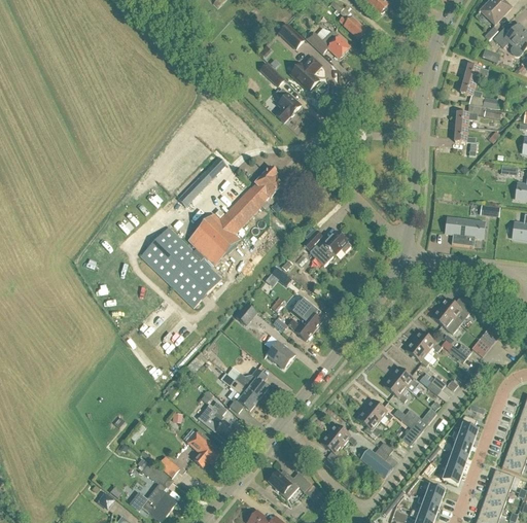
[(161,7),(152,0),(144,0),(145,1),(144,3),(154,13),(161,7)]
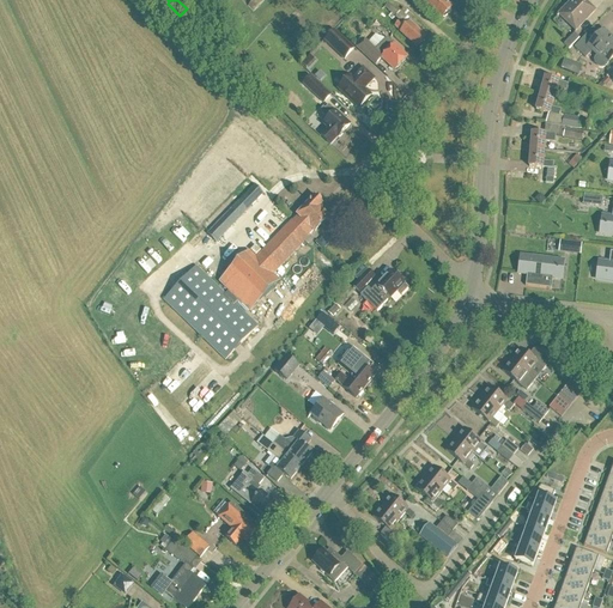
[(425,34),(408,19),(413,14),(402,5),(400,7),(393,0),(388,0),(384,4),(392,11),(388,14),(392,18),(394,16),(399,19),(394,24),(417,44),(425,34)]
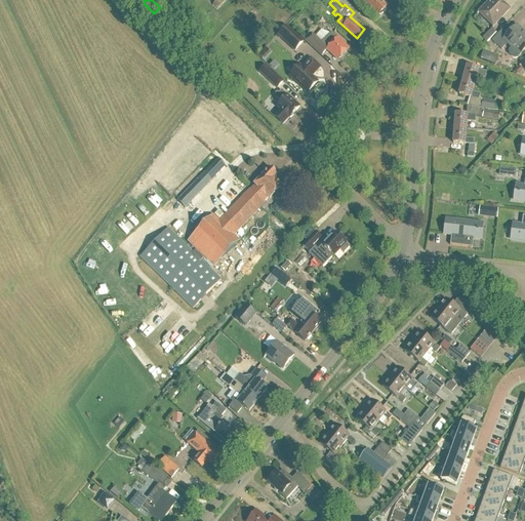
[(366,0),(365,1),(377,13),(379,12),(380,12),(384,9),(384,7),(387,4),(382,0),(366,0)]
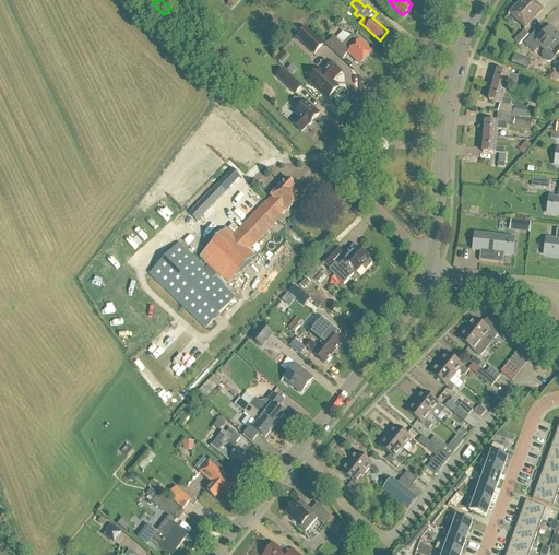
[(524,25),(542,7),(534,0),(519,0),(509,11),(524,25)]
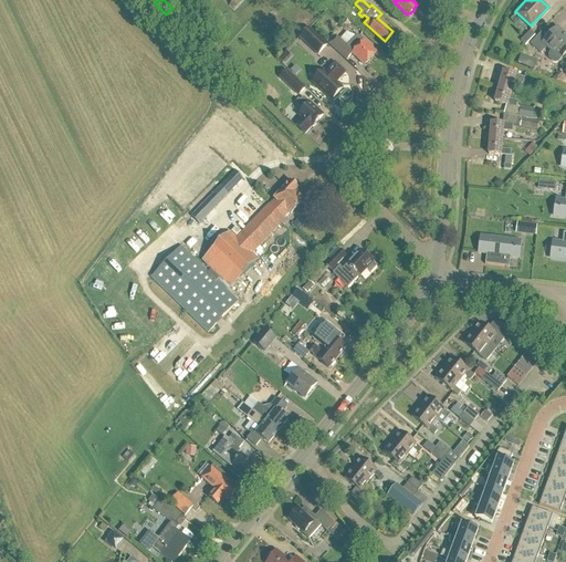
[(300,34),(318,53),(328,42),(308,24),(300,34)]
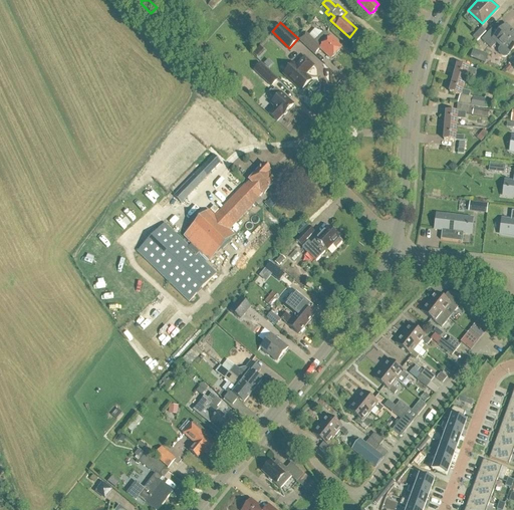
[(513,45),(513,30),(505,22),(495,33),(489,28),(481,37),(490,46),(496,40),(500,44),(498,46),(497,49),(498,51),(501,54),(503,54),(506,54),(508,52),(513,45)]
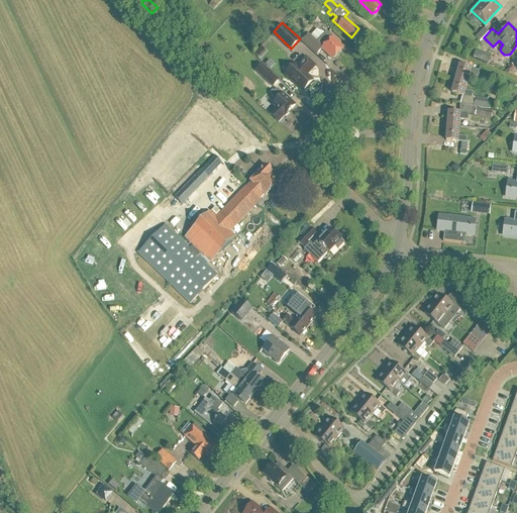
[(476,34),(480,38),(489,29),(485,25),(476,34)]
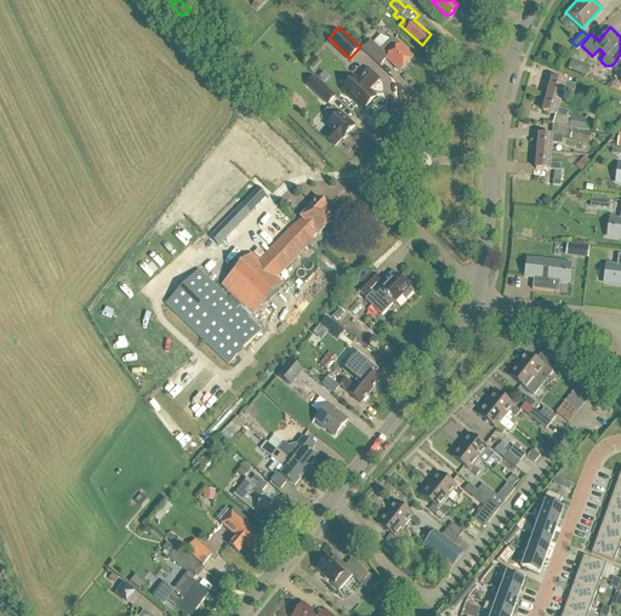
[(380,33),(372,41),(369,38),(360,46),(380,63),(386,56),(399,68),(411,55),(392,36),(391,38),(389,36),(380,33)]
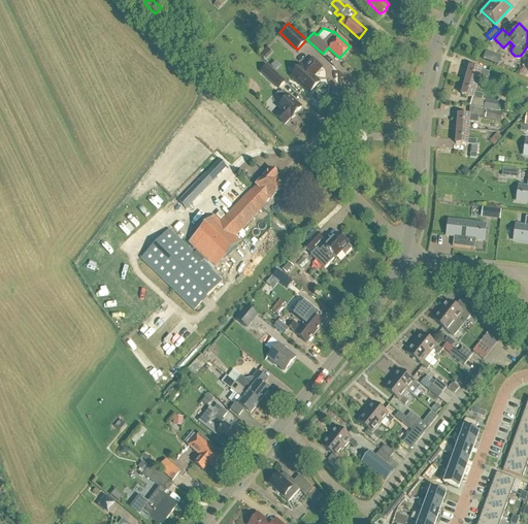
[(301,63),(291,74),(308,91),(319,79),(314,74),(322,65),(312,56),(303,65),(301,63)]
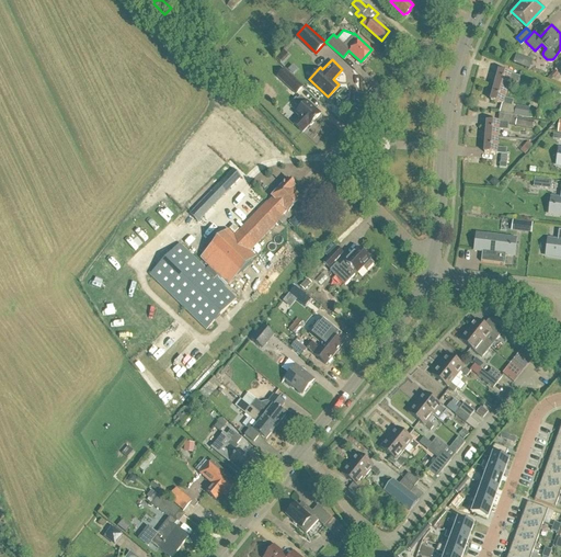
[(284,66),(276,74),(296,92),(304,84),(284,66)]
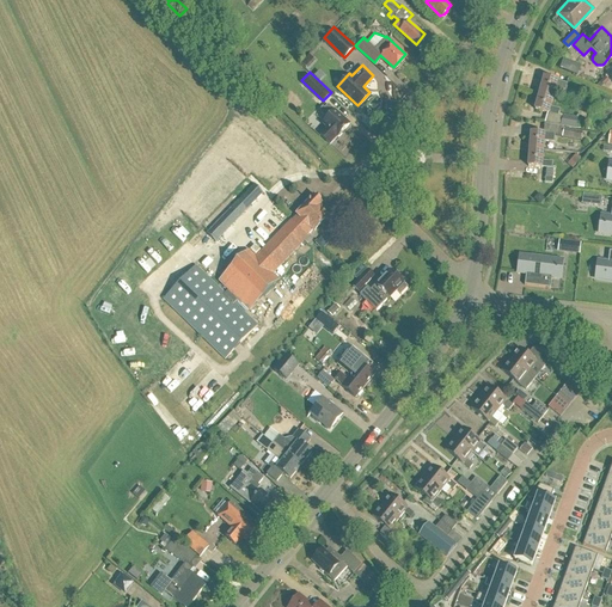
[(604,73),(599,79),(603,83),(604,84),(609,78),(604,73)]
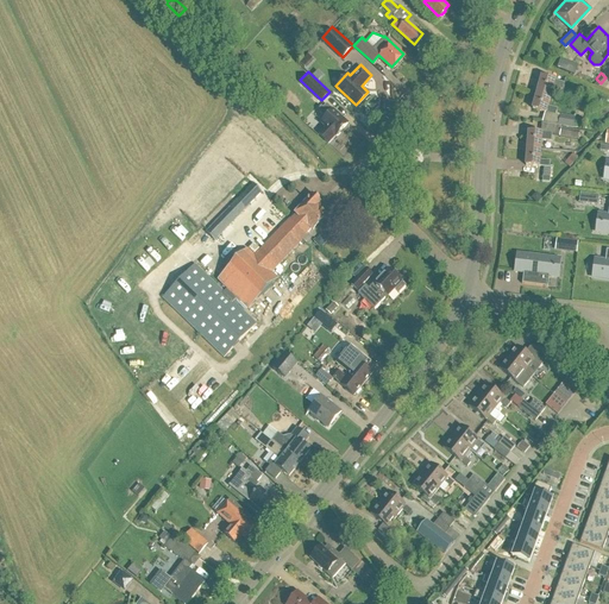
[(564,81),(540,74),(537,90),(550,94),(552,85),(562,87),(564,81)]
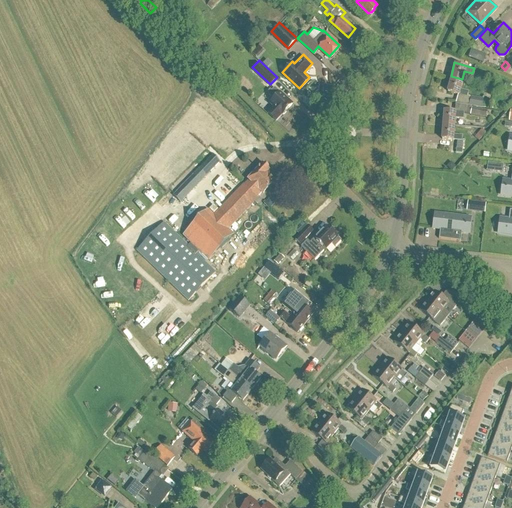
[(431,90),(441,93),(449,69),(439,65),(431,90)]
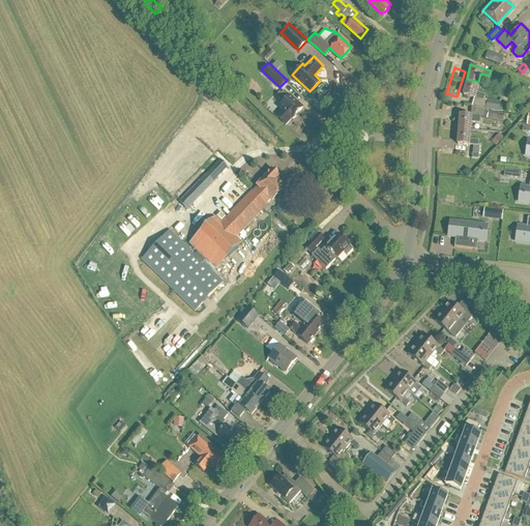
[(467,79),(463,92),(474,95),(471,105),(504,110),(506,101),(488,97),(488,98),(483,97),(484,92),(476,90),(478,82),(467,79)]
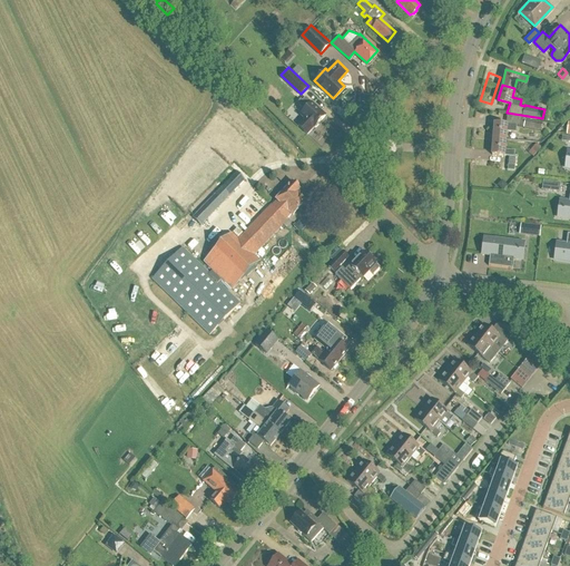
[(569,91),(561,87),(557,95),(566,100),(569,91)]
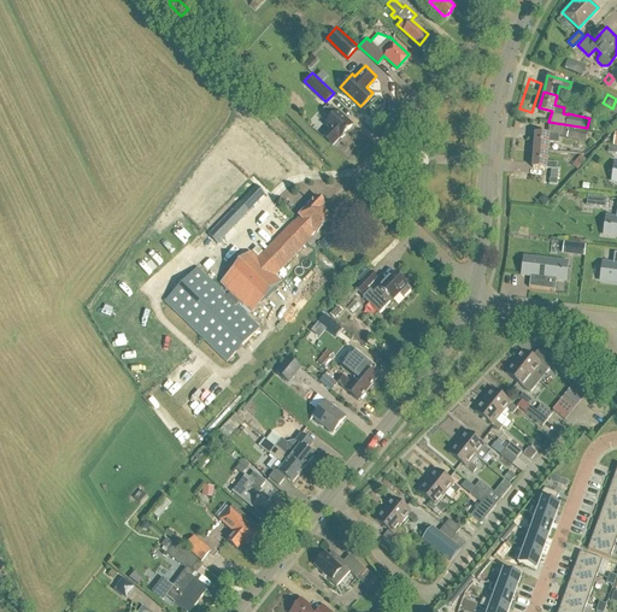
[(322,134),(333,142),(339,135),(340,136),(353,122),(338,107),(336,109),(330,103),(327,106),(325,105),(323,107),(324,109),(323,111),(329,117),(324,122),(329,127),(322,134)]
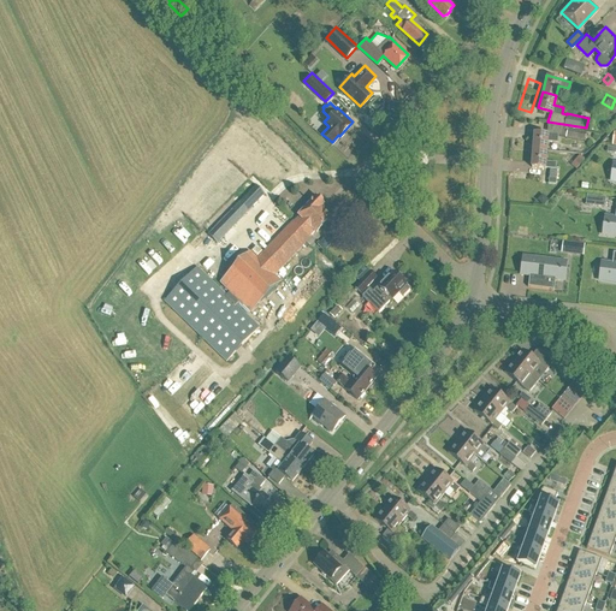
[(533,131),(532,148),(546,149),(548,140),(557,140),(557,132),(566,134),(566,136),(585,138),(586,130),(567,126),(567,125),(548,122),(546,132),(533,131)]
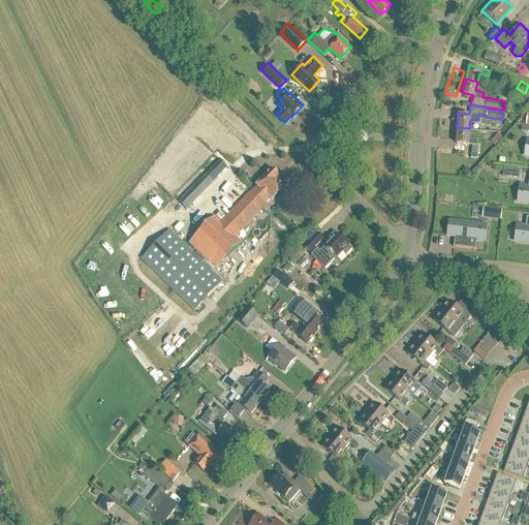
[(457,127),(456,142),(468,143),(468,142),(471,142),(476,143),(476,136),(468,136),(469,128),(457,127)]
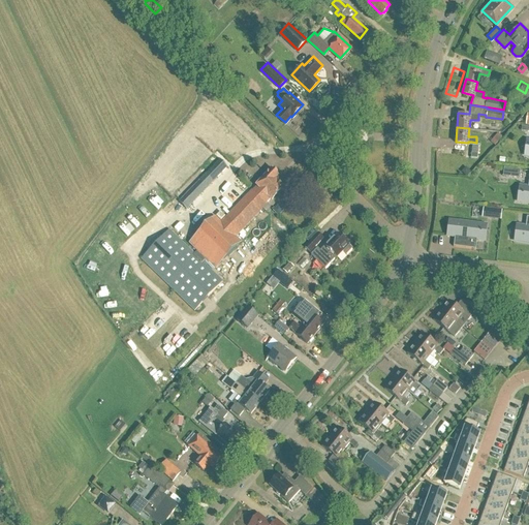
[(497,131),(490,140),(495,144),(502,135),(497,131)]
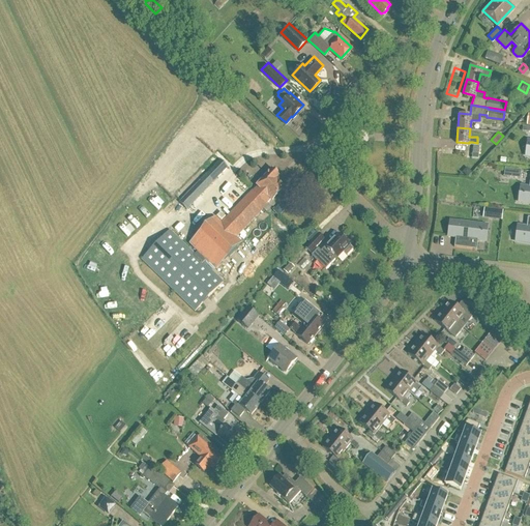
[(228,165),(221,157),(180,200),(187,207),(228,165)]
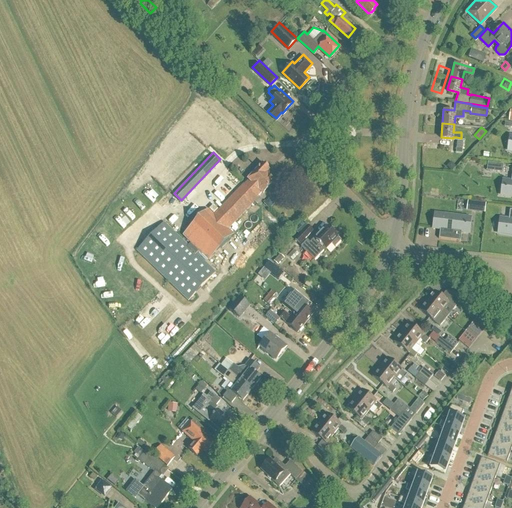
[(164,220),(136,248),(188,298),(215,270),(196,251),(199,249),(209,258),(234,232),(228,226),(240,214),(258,195),(257,194),(261,190),(262,191),(274,179),(268,172),(270,170),(267,168),(269,166),(264,162),(264,163),(263,162),(248,177),(248,178),(244,182),(244,181),(240,185),(214,212),(208,207),(183,233),(191,240),(188,243),(164,220)]
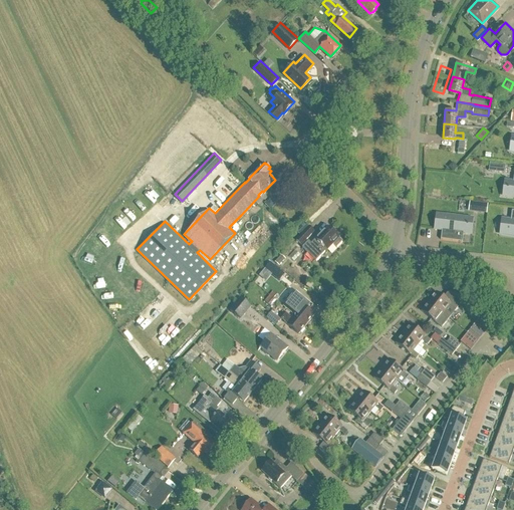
[(214,203),(210,207),(214,212),(219,207),(214,203)]
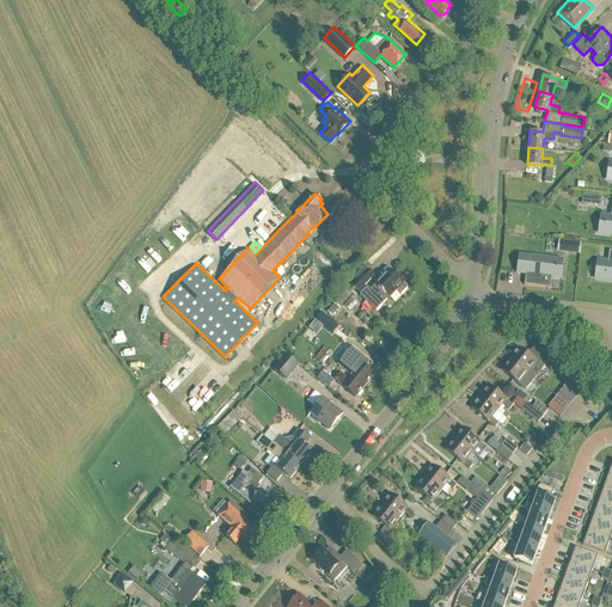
[(611,247),(610,247),(607,259),(598,258),(595,275),(611,276),(611,247)]
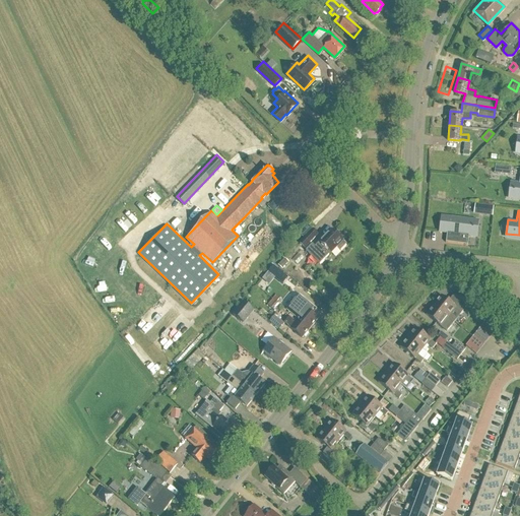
[(475,218),(442,214),(440,228),(447,229),(446,240),(467,242),(469,232),(473,232),(475,218)]
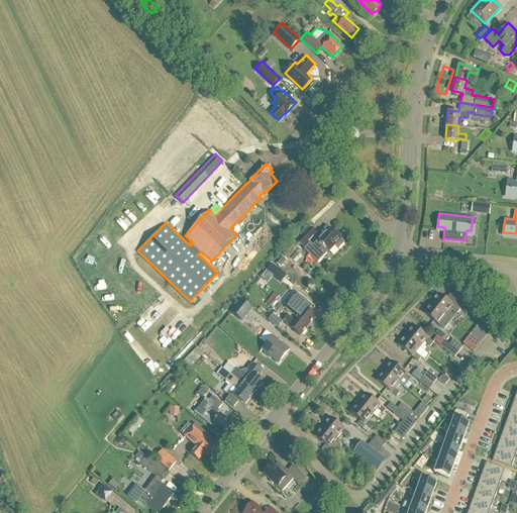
[(298,239),(303,244),(317,230),(311,225),(298,239)]
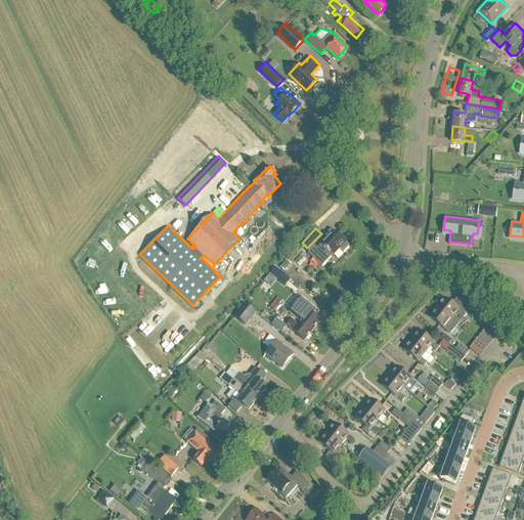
[(345,240),(334,228),(317,246),(314,243),(308,250),(322,264),(333,253),(334,254),(340,247),(343,249),(348,244),(344,240),(345,240)]
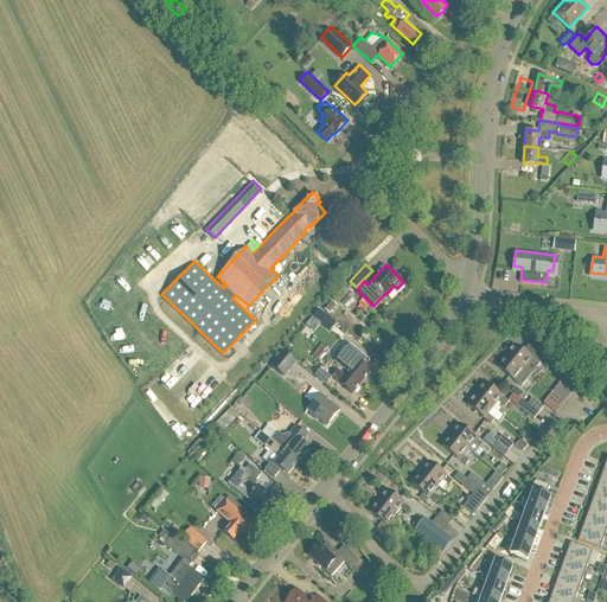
[(325,306),(330,311),(337,303),(332,299),(325,306)]
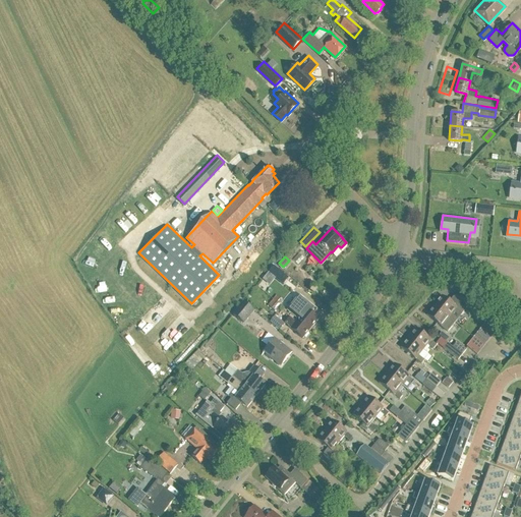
[(283,282),(288,275),(275,264),(269,270),(283,282)]
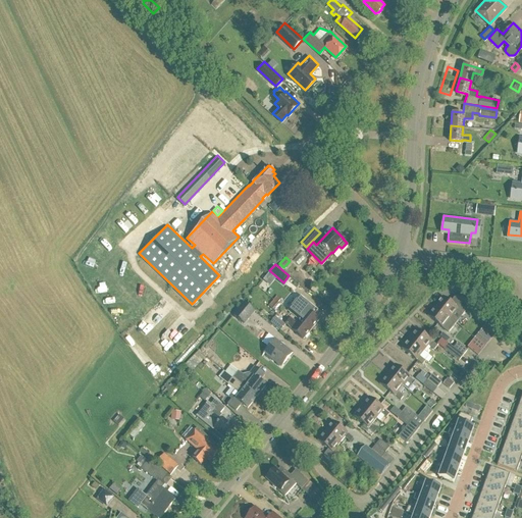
[(277,291),(286,297),(291,292),(282,285),(277,291)]
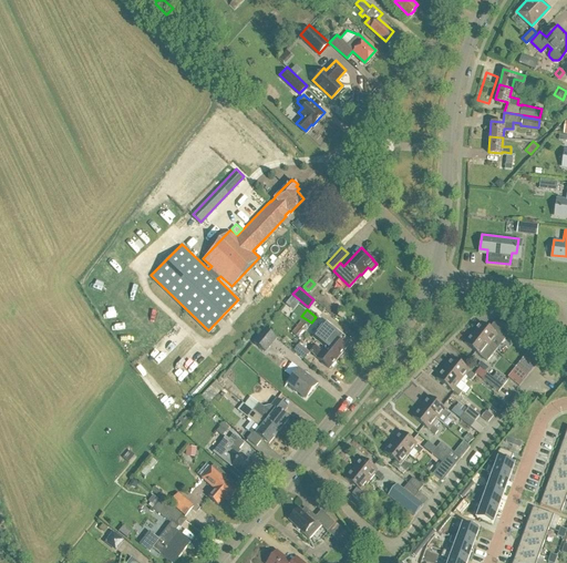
[(284,317),(274,330),(281,336),(291,324),(284,317)]
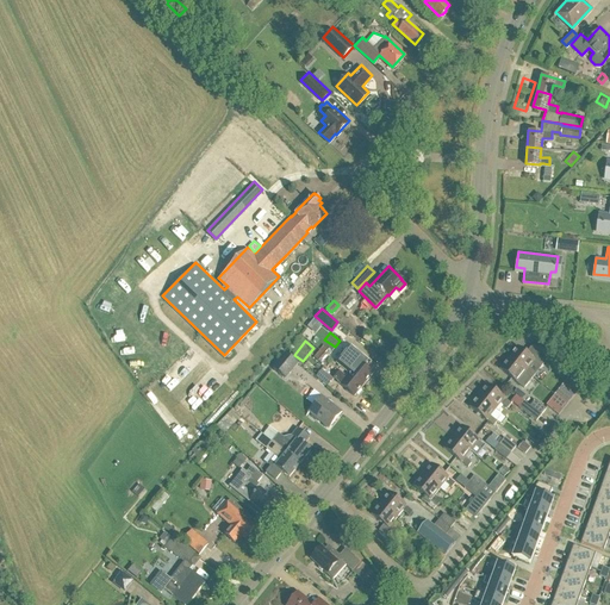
[(337,361),(349,370),(363,382),(372,372),(366,366),(372,360),(356,348),(352,343),(337,361)]
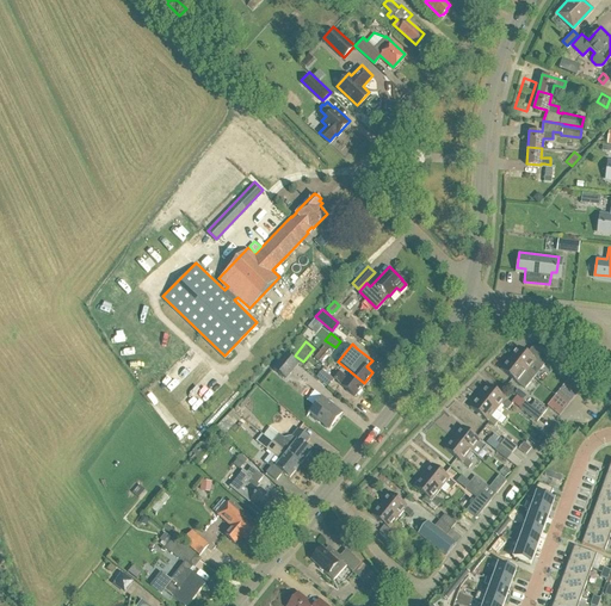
[(517,345),(508,356),(526,370),(534,375),(538,369),(549,357),(535,345),(529,353),(517,345)]
